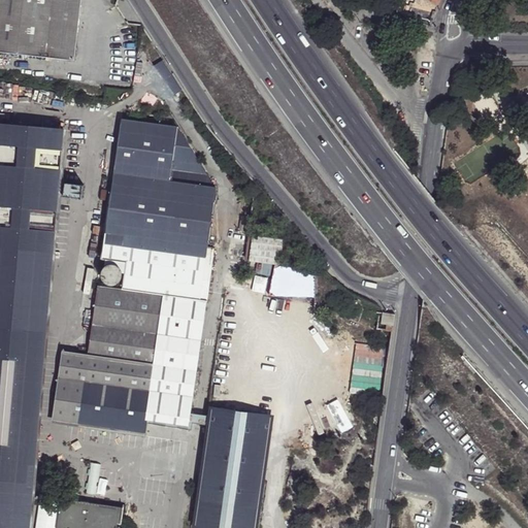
[(0,0),(0,51),(73,60),(79,0),(0,0)]
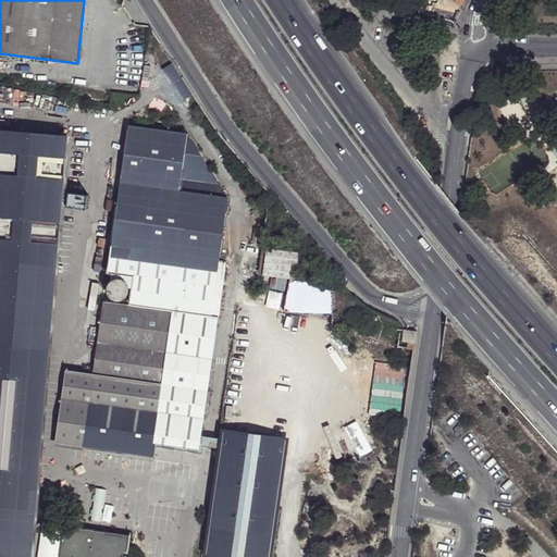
[(429,17),(456,24),(459,13),(433,4),(429,17)]
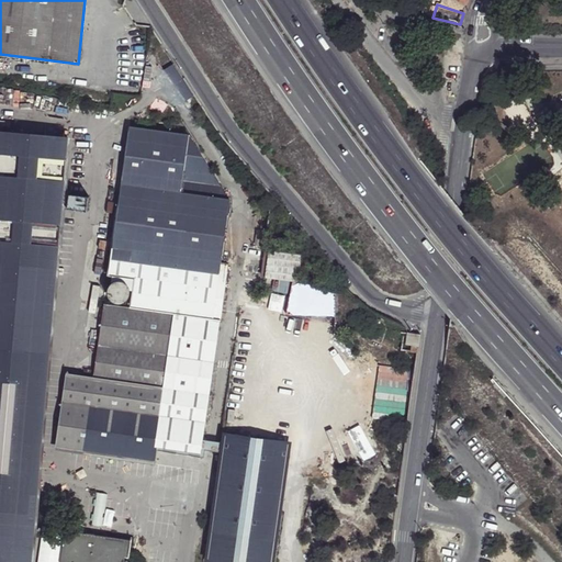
[(232,202),(191,137),(132,130),(111,277),(134,280),(131,308),(105,305),(96,381),(68,378),(58,449),(155,463),(158,442),(203,449),(222,321),(223,322),(231,267),(223,265),(232,202)]
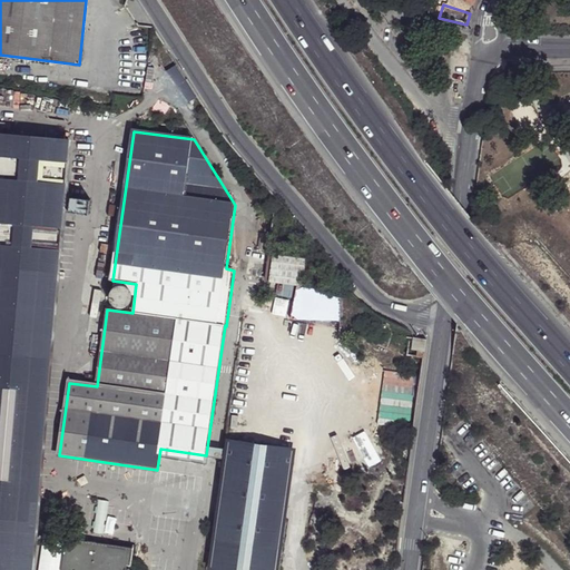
[(70,138),(0,133),(0,569),(33,569),(35,558),(70,138)]
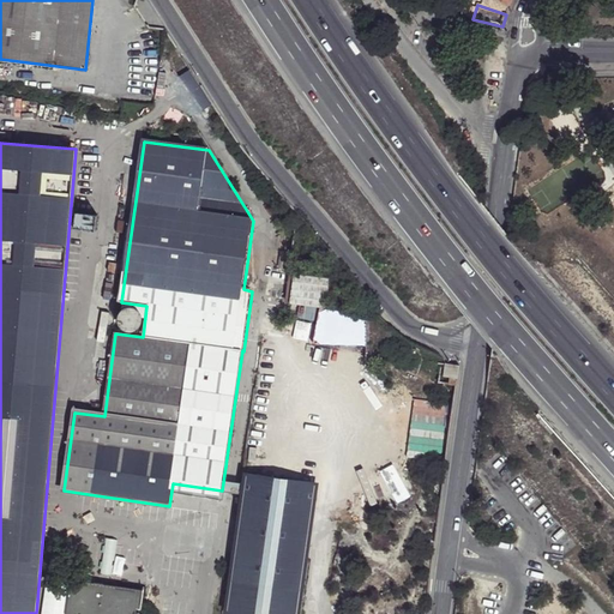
[(313,343),(324,344),(333,276),(292,271),(288,302),(318,306),(313,343)]
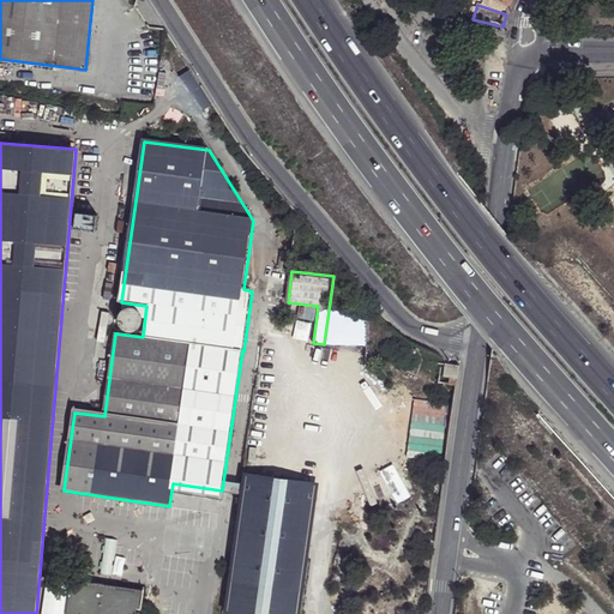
[(131,308),(126,309),(121,312),(119,317),(118,321),(119,326),(122,331),(128,332),(133,332),(138,329),(140,325),(142,319),(139,314),(136,311),(131,308)]
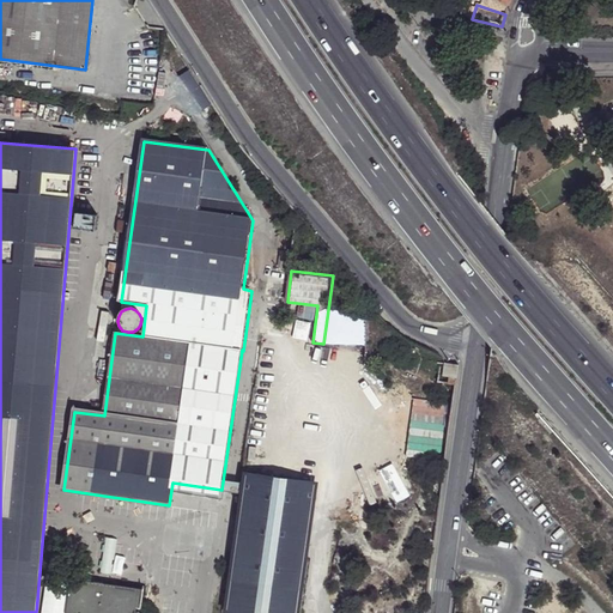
[(457,365),(443,364),(442,376),(448,377),(455,378),(457,365)]
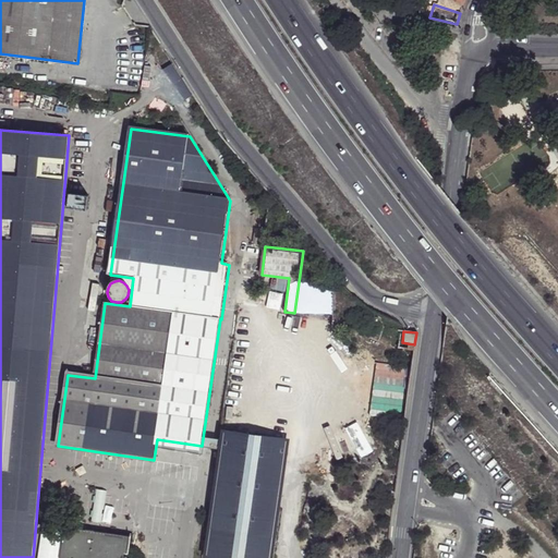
[(208,557),(269,557),(289,438),(221,428),(202,557),(208,557)]
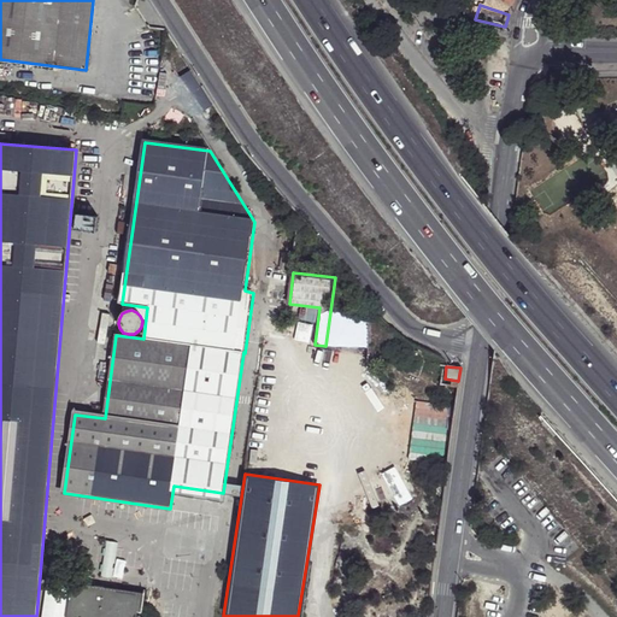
[(66,616),(78,616),(136,616),(139,611),(141,612),(145,592),(142,592),(142,593),(74,582),(74,580),(71,581),(66,616)]
